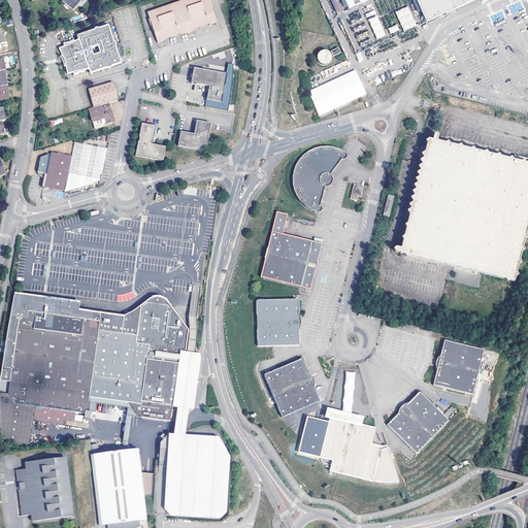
[(80,0),(65,0),(63,2),(72,10),(80,0)]
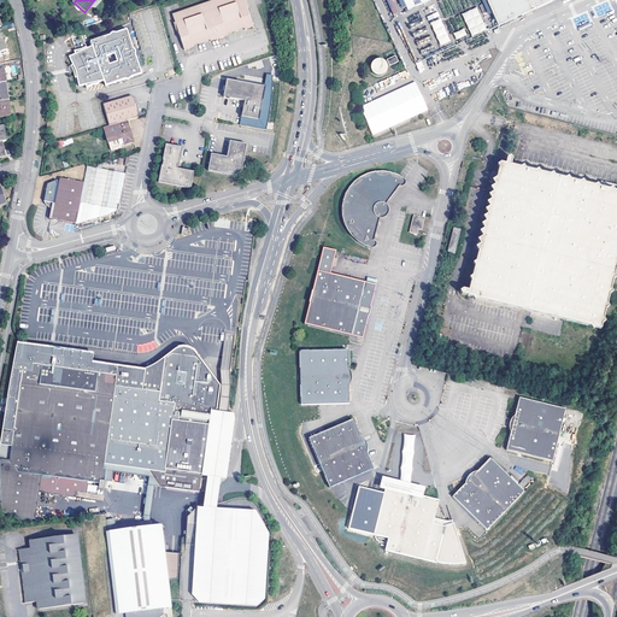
[(242,0),(216,0),(172,15),(175,23),(174,24),(176,33),(177,31),(183,51),(192,47),(192,46),(194,45),(209,40),(209,42),(211,41),(227,36),(225,35),(242,29),(244,31),(247,29),(252,28),(246,10),(247,9),(245,0),(244,1),(242,0)]
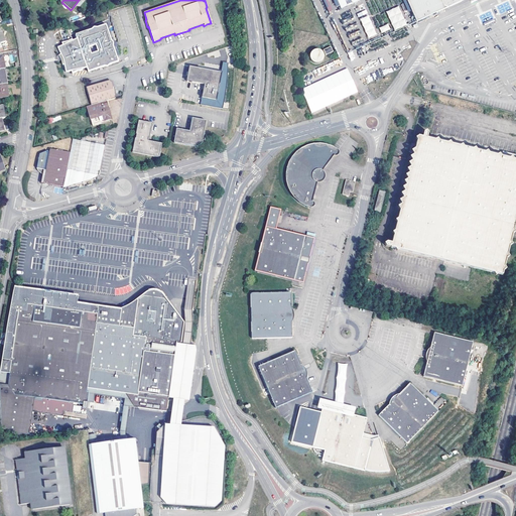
[(337,0),(342,9),(361,0),(406,0),(416,21),(464,0),(478,0),(479,1),(482,0),(337,0)]
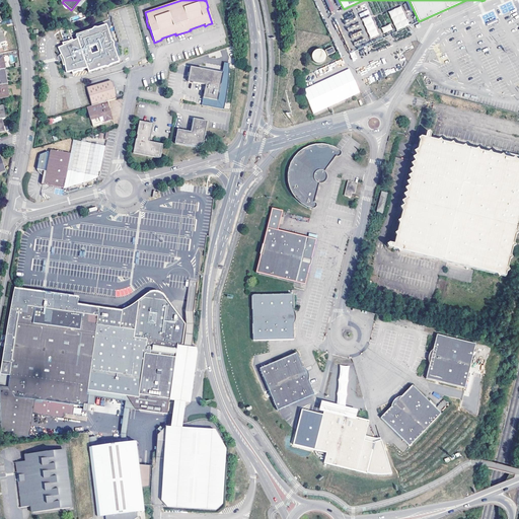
[(400,6),(388,11),(397,30),(410,24),(400,6)]
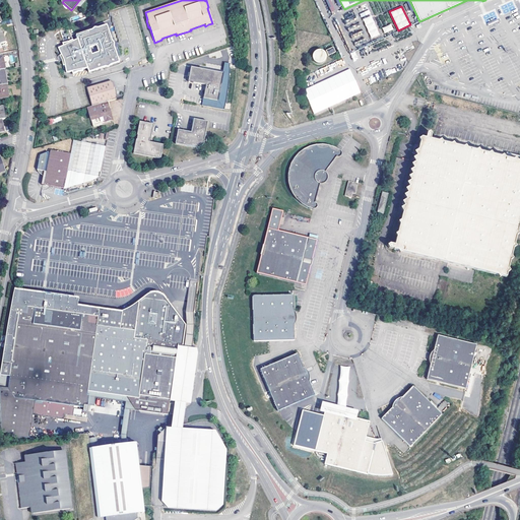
[(371,15),(363,19),(372,39),(380,35),(371,15)]
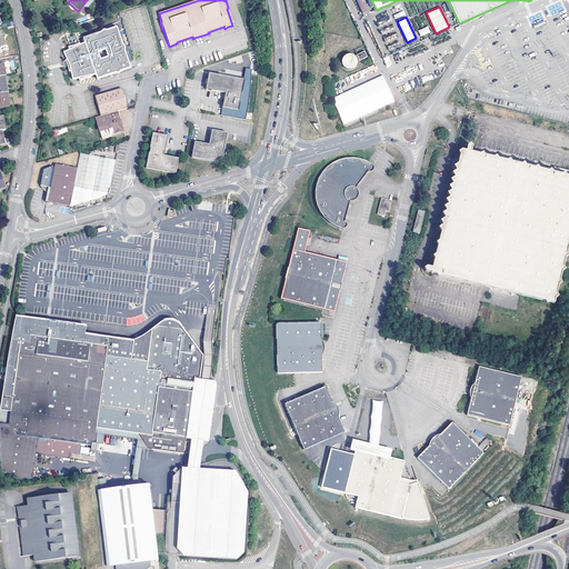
[(418,30),(421,37),(431,32),(428,26),(418,30)]
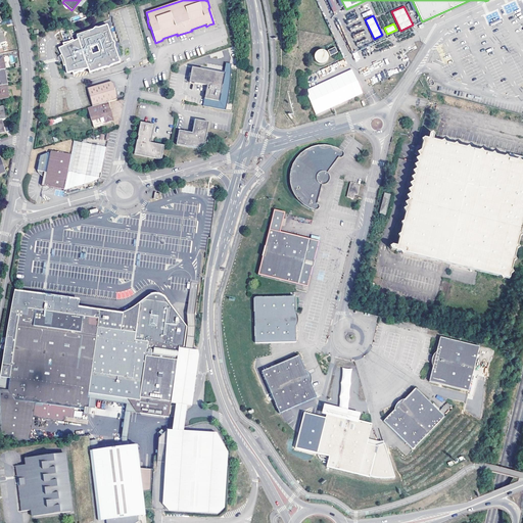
[(120,63),(107,26),(77,37),(78,41),(74,42),(73,41),(68,43),(62,45),(63,47),(58,49),(60,55),(62,59),(63,61),(64,67),(67,75),(73,73),(74,76),(79,73),(84,73),(83,72),(88,69),(90,74),(120,63)]
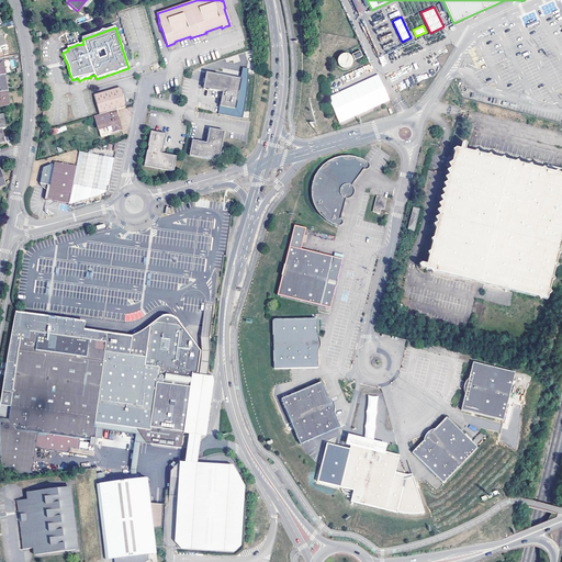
[(234,110),(220,107),(218,115),(242,120),(245,100),(247,82),(248,71),(242,70),(240,80),(234,110)]
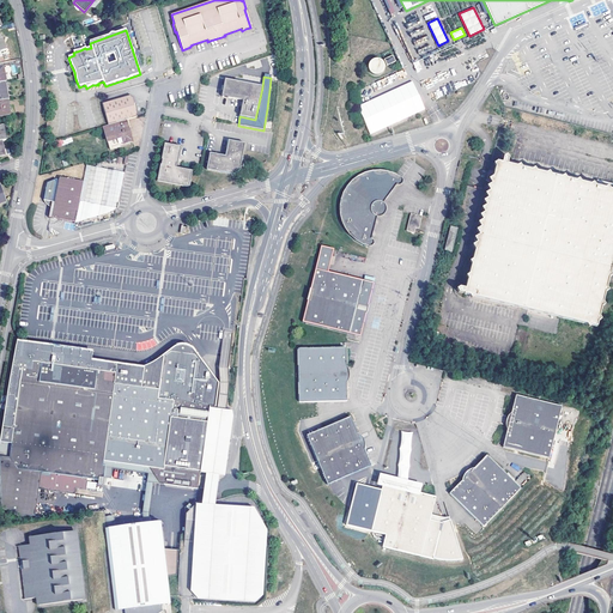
[(262,87),(224,80),(223,87),(220,97),(242,101),(240,116),(255,120),(262,87)]
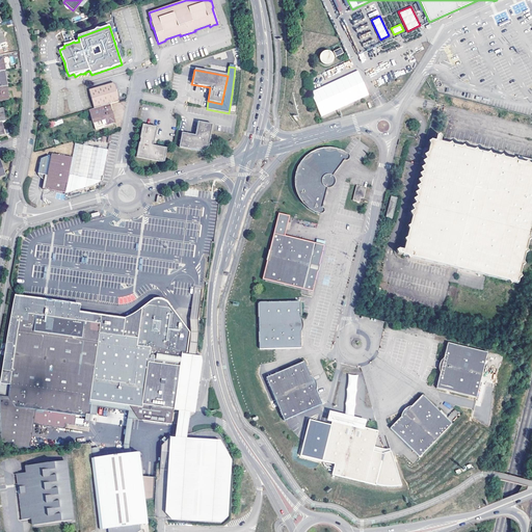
[(88,90),(94,109),(111,104),(118,102),(117,100),(116,100),(115,95),(116,95),(113,83),(88,90)]
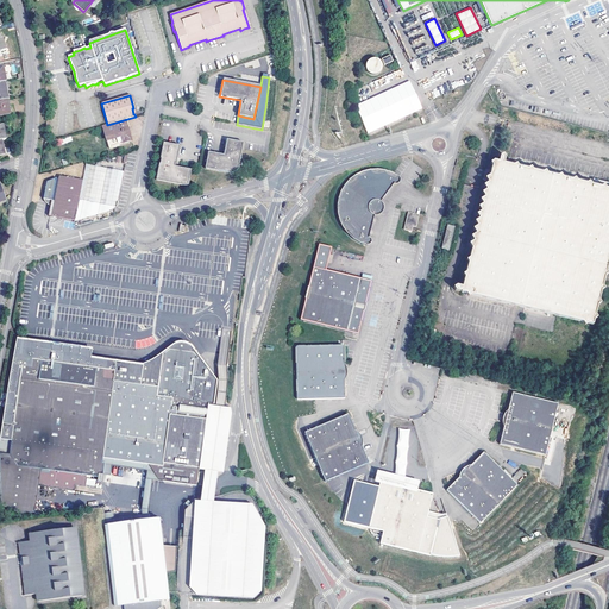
[(127,119),(107,125),(104,126),(110,148),(132,142),(129,127),(130,126),(130,125),(130,124),(127,119)]
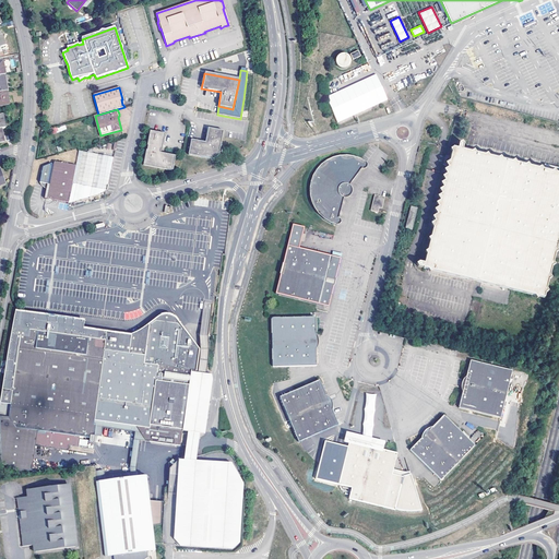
[(66,125),(51,129),(54,133),(67,129),(66,125)]
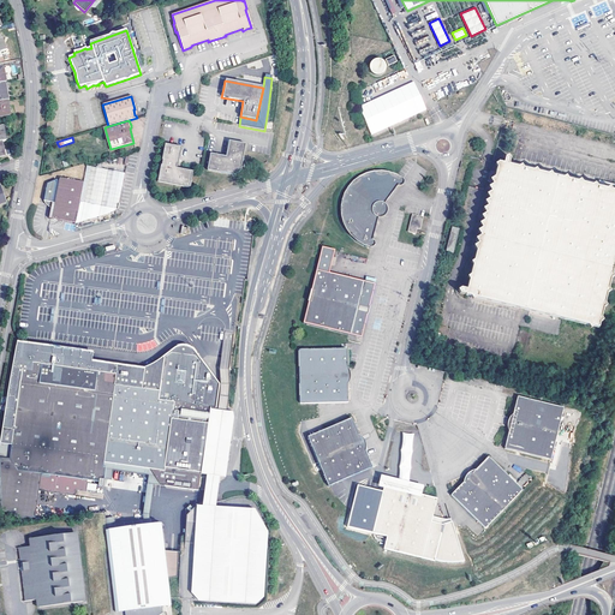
[(225,156),(210,153),(207,169),(234,174),(240,169),(246,143),(228,139),(225,156)]
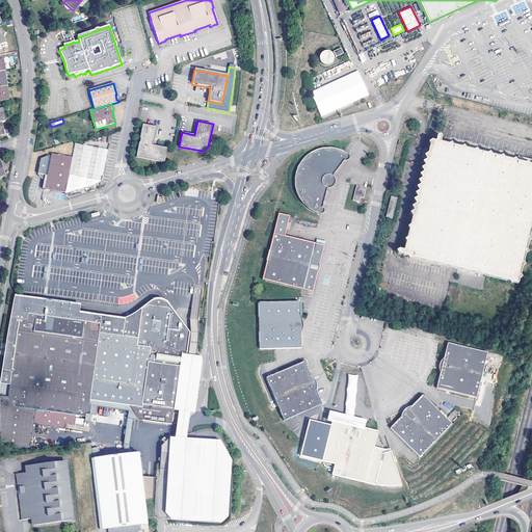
[(138,141),(135,156),(164,162),(166,148),(152,144),(152,142),(152,141),(154,141),(156,127),(141,124),(138,138),(140,138),(139,141),(138,141)]
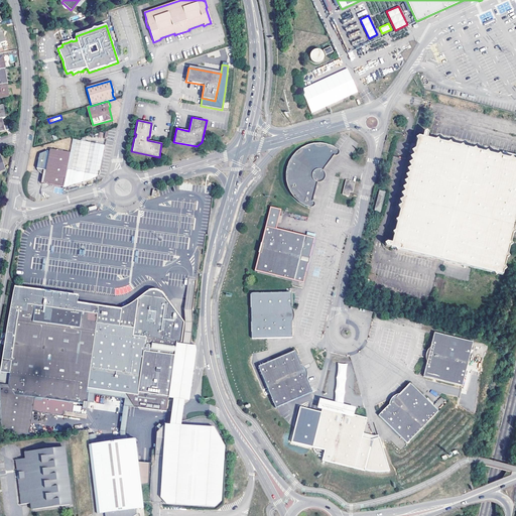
[(415,154),(393,243),(388,241),(386,243),(387,246),(391,247),(392,247),(491,272),(491,274),(494,275),(495,273),(498,274),(503,275),(515,223),(515,162),(431,141),(431,140),(427,138),(428,136),(426,134),(424,135),(423,137),(419,136),(417,145),(414,144),(413,148),(411,149),(410,153),(415,154)]
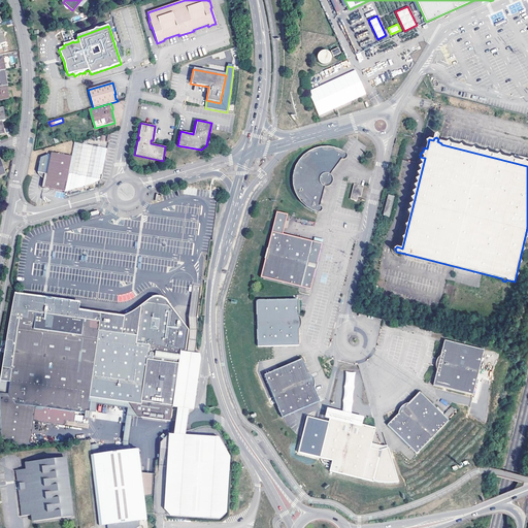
[(70,174),(77,143),(73,142),(65,189),(89,185),(99,180),(70,174)]
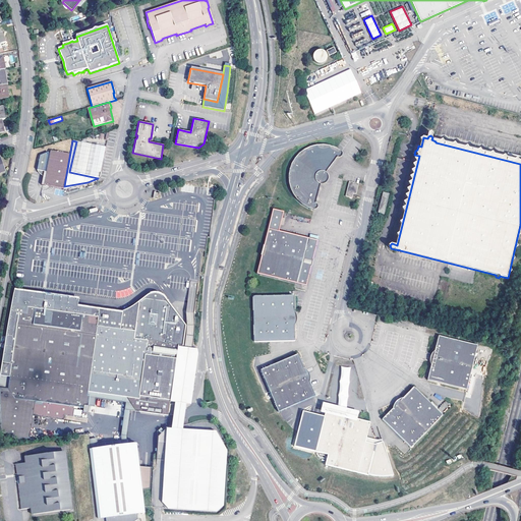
[(81,142),(76,141),(69,172),(98,178),(103,157),(105,148),(83,143),(84,141),(81,141),(81,142)]
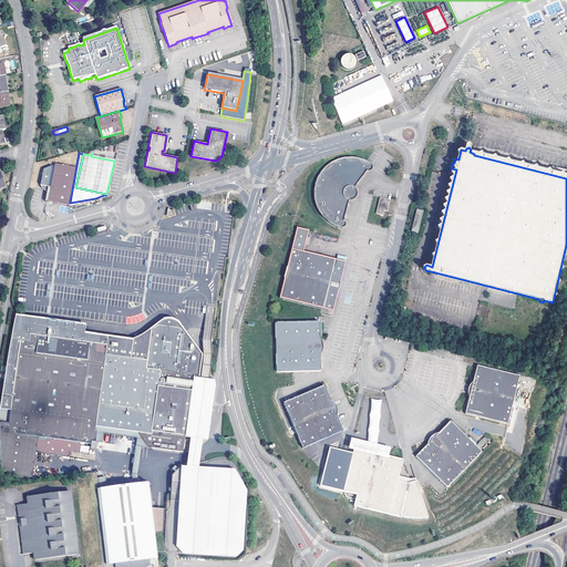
[(343,222),(349,200),(350,202),(352,200),(354,200),(357,198),(358,197),(358,195),(358,192),(357,191),(356,188),(367,172),(368,172),(369,172),(371,172),(373,171),(373,168),(373,167),(373,166),(371,165),(366,162),(363,161),(359,160),(352,158),(346,158),(342,160),(338,161),(333,163),(328,167),(323,172),(322,173),(320,177),(318,181),(316,187),(316,189),(316,194),(316,200),(318,207),(320,213),(325,218),(327,222),(332,225),(337,227),(340,228),(341,228),(342,229),(344,228),(347,227),(347,225),(347,224),(346,223),(343,222)]
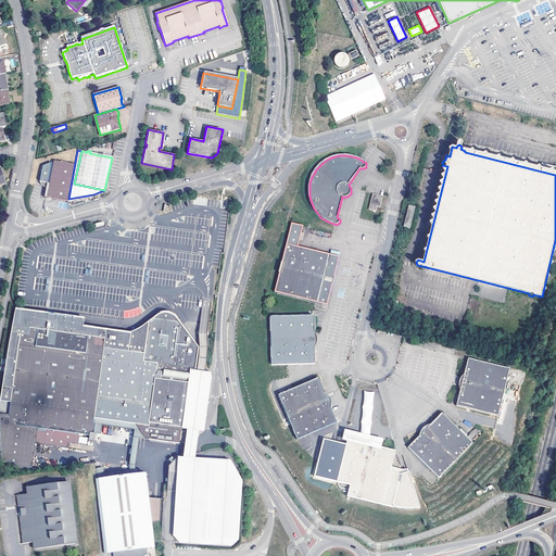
[(47,184),(43,198),(57,201),(66,202),(74,165),(51,161),(51,163),(50,163),(42,166),(39,181),(47,184)]
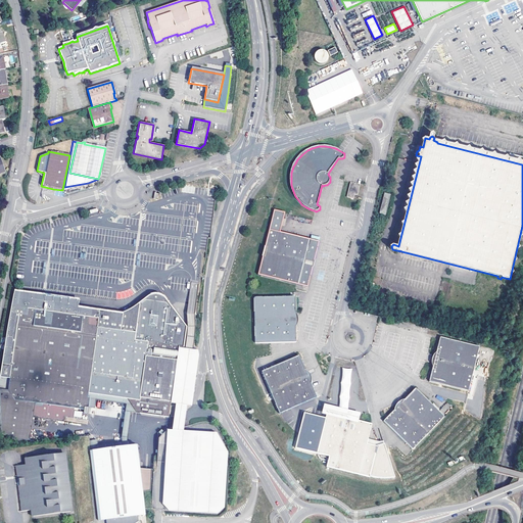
[(359,185),(350,183),(346,197),(352,199),(353,195),(357,195),(359,185)]
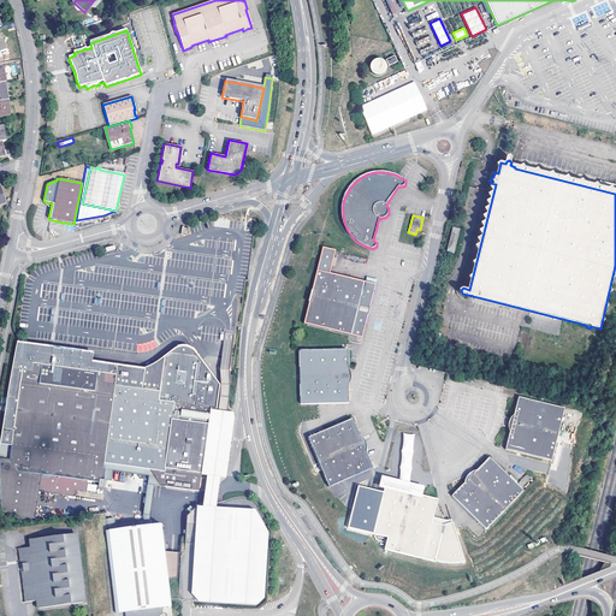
[(452,230),(446,253),(452,255),(458,231),(452,230)]
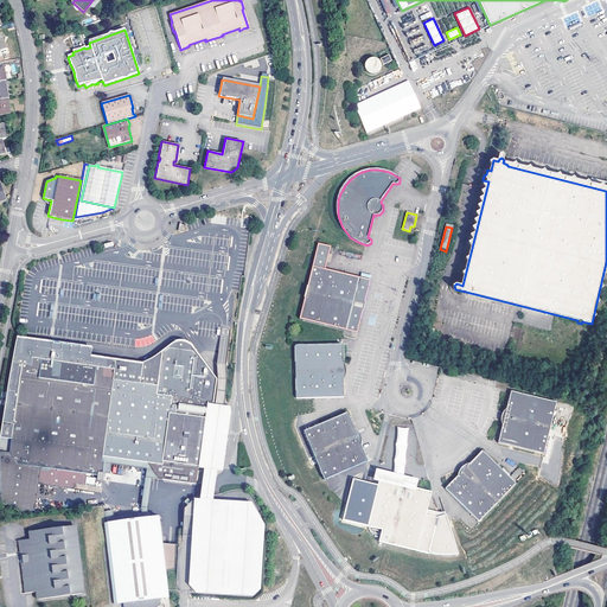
[(313,268),(300,319),(346,330),(351,313),(352,313),(353,311),(355,308),(356,306),(356,302),(356,300),(355,296),(359,280),(358,279),(313,268)]
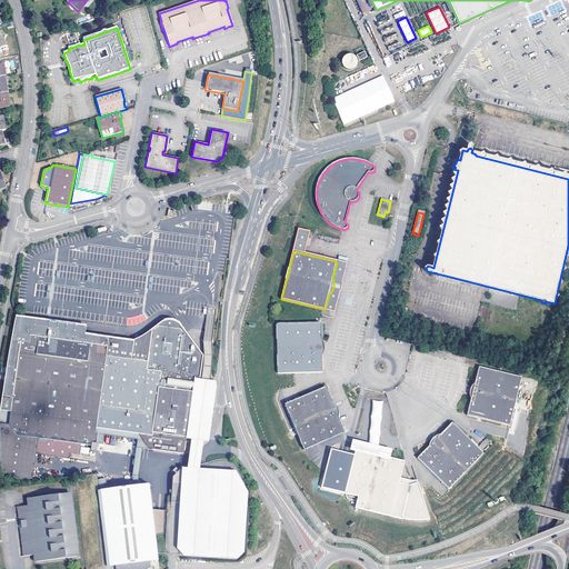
[(82,333),(86,335),(87,326),(16,316),(15,320),(18,320),(28,326),(32,328),(38,331),(39,331),(46,330),(53,329),(59,329),(65,329),(71,330),(77,331),(82,333)]
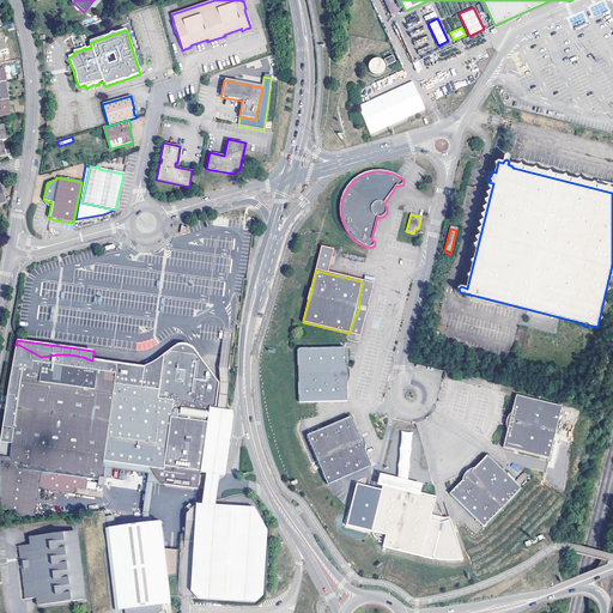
[(10,457),(0,456),(0,481),(1,508),(20,517),(35,516),(38,490),(41,475),(41,473),(50,475),(50,477),(48,491),(76,495),(76,489),(77,478),(87,480),(91,480),(101,481),(99,484),(107,484),(108,478),(109,467),(104,467),(104,462),(156,469),(155,471),(164,485),(198,490),(199,486),(200,486),(200,489),(204,489),(205,475),(201,474),(201,477),(200,475),(200,473),(208,407),(216,408),(218,384),(213,377),(194,352),(193,350),(190,349),(188,346),(187,346),(183,345),(181,345),(178,346),(177,346),(175,347),(159,358),(153,363),(145,366),(144,368),(92,360),(89,359),(83,357),(77,356),(70,354),(64,354),(58,354),(49,356),(42,357),(41,357),(35,353),(30,351),(19,345),(16,345),(14,346),(0,441),(12,443),(10,457)]
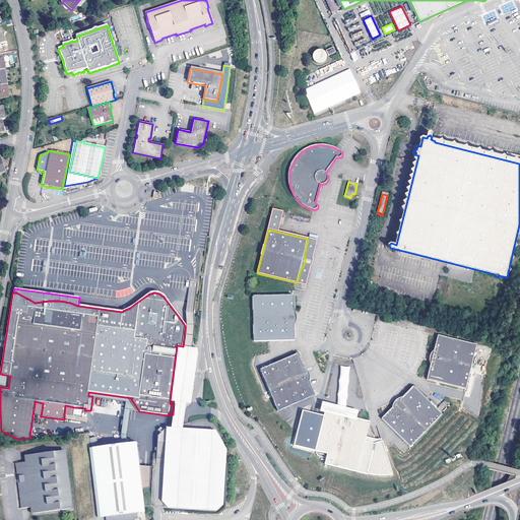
[(294,296),(253,296),(254,342),(295,341),(295,326),(296,325),(297,323),(297,321),(297,318),(297,316),(296,314),(295,312),(295,311),(295,297),(294,296)]
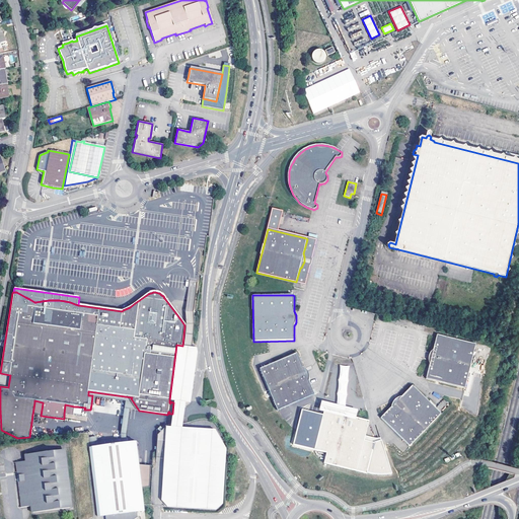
[(438,335),(434,349),(433,350),(431,352),(430,354),(429,356),(429,359),(429,362),(430,364),(426,379),(465,389),(476,345),(438,335)]
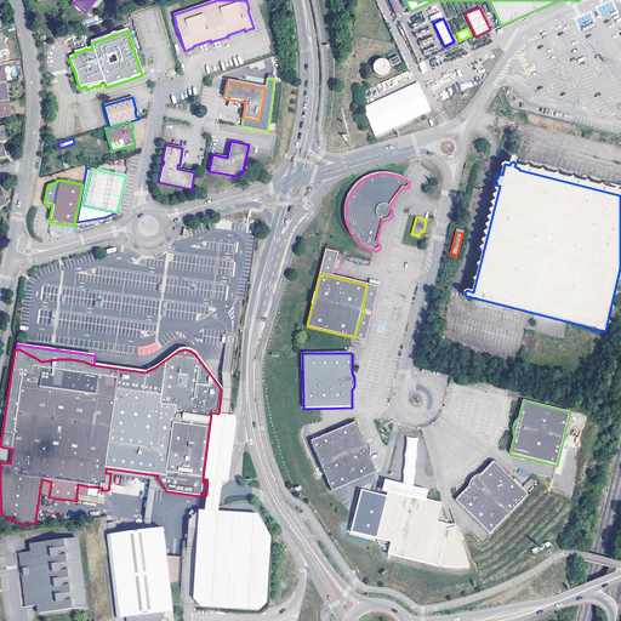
[(218,414),(211,412),(203,479),(209,479),(208,482),(206,495),(204,510),(199,511),(188,520),(188,528),(193,528),(197,528),(193,600),(199,607),(258,610),(267,603),(271,537),(257,513),(217,511),(218,507),(221,486),(227,482),(235,421),(235,416),(229,415),(224,415),(218,414)]
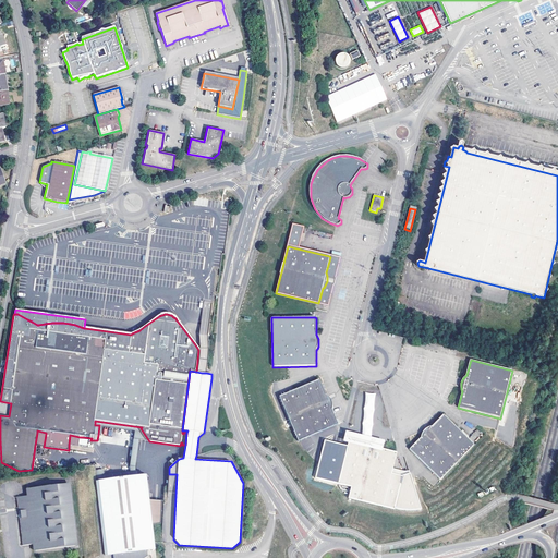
[(329,397),(326,395),(323,387),(319,380),(319,379),(279,396),(279,397),(298,441),(299,441),(338,425),(338,424),(336,417),(332,410),(332,408),(332,405),(332,402),(331,401),(331,400),(330,398),(329,397)]
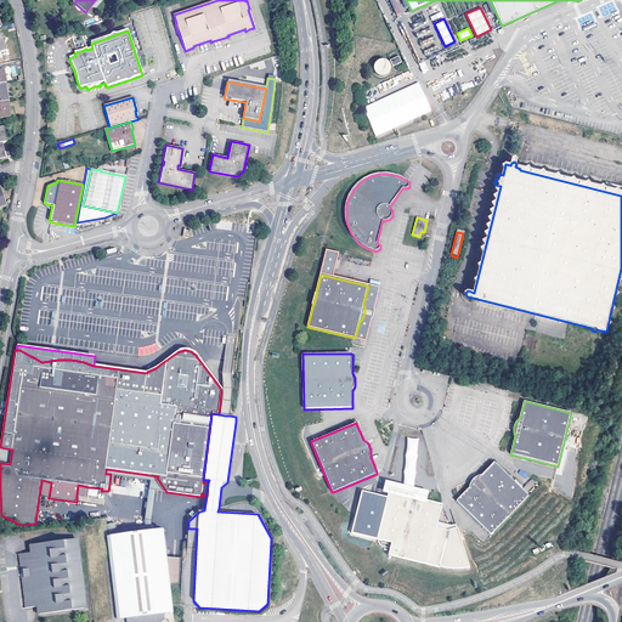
[(580,439),(588,440),(591,431),(581,430),(580,439)]
